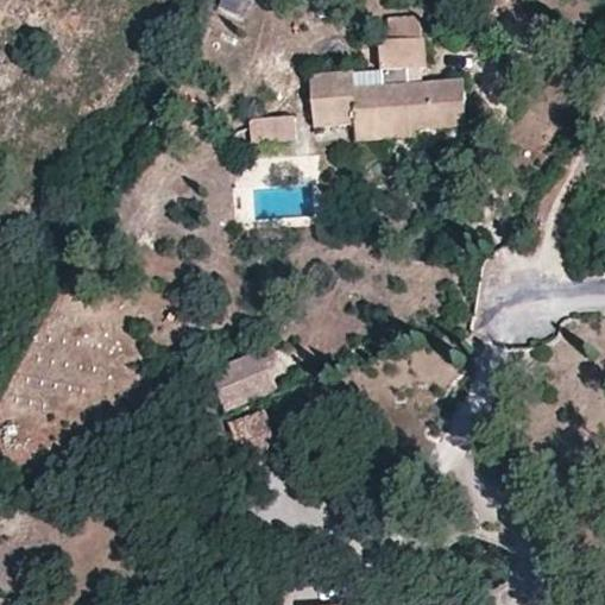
[(219,0),(218,6),(237,13),(240,0),(219,0)]
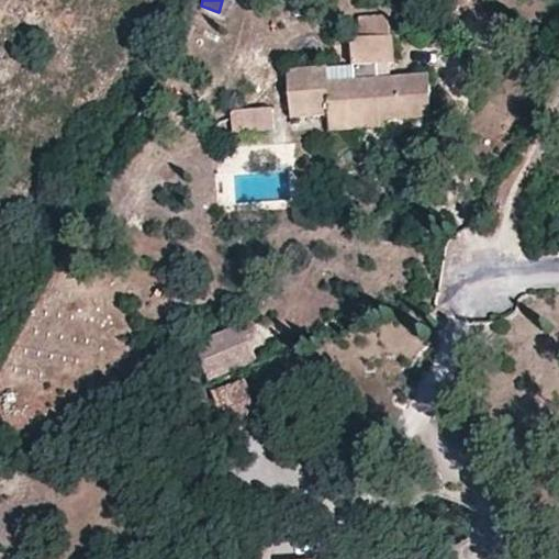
[(355,32),(386,31),(384,19),(379,12),(354,13),(355,32)]
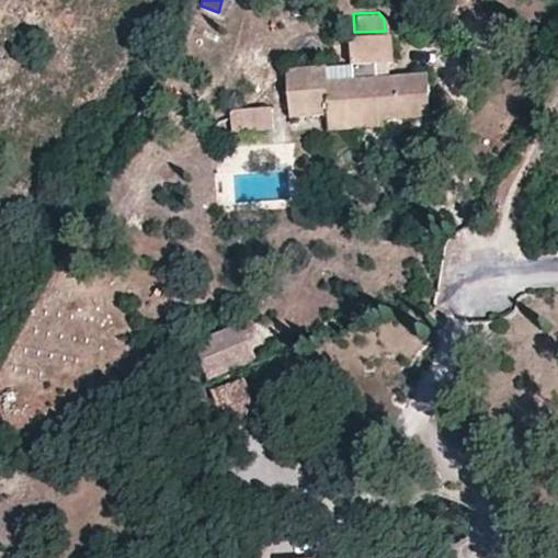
[(354,32),(346,32),(348,60),(390,59),(389,31),(385,31),(354,32)]
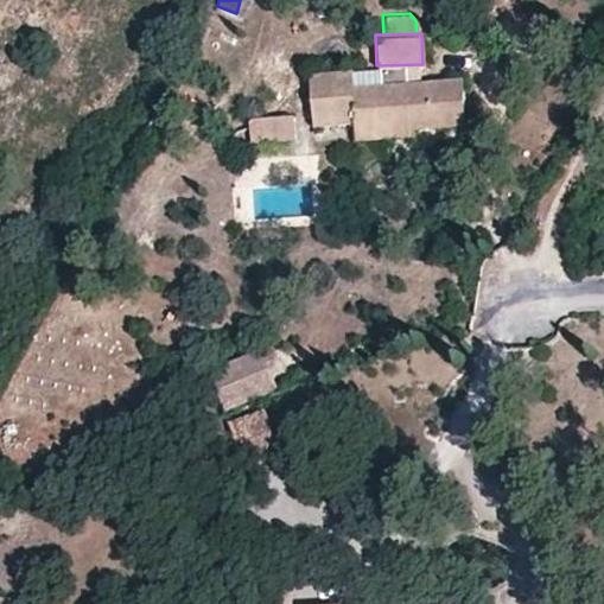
[(465,125),(461,77),(354,86),(353,69),(309,72),(312,128),(355,126),(355,139),(407,135),(407,129),(465,125)]
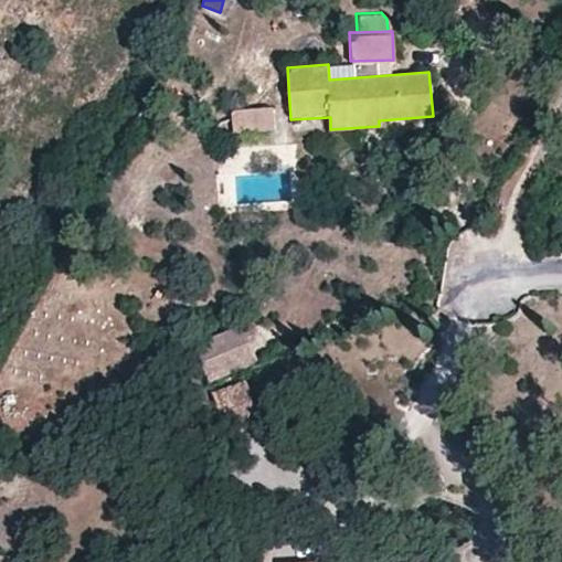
[(274,130),(273,108),(230,110),(229,133),(274,130)]
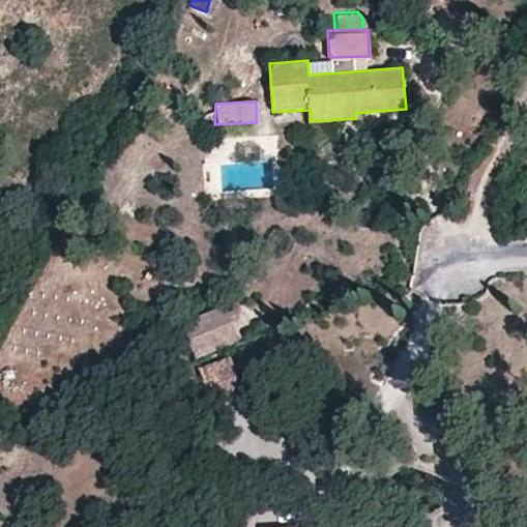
[(228,303),(182,322),(196,358),(242,341),(228,303)]
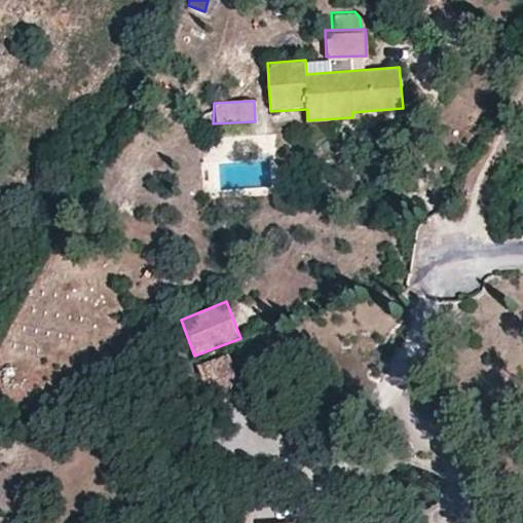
[(241,391),(230,355),(195,368),(207,402),(241,391)]
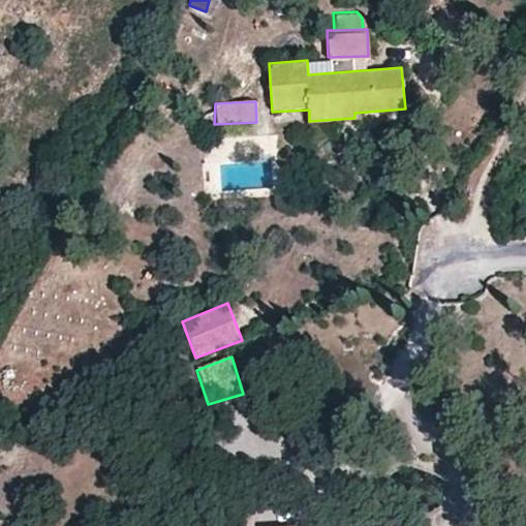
All buildings are outlined.
